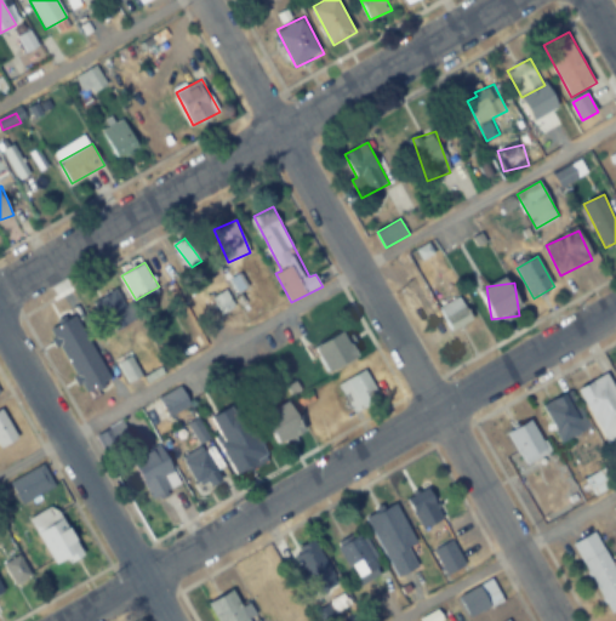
[(133,322),(120,290),(96,300),(110,331),(133,322)]
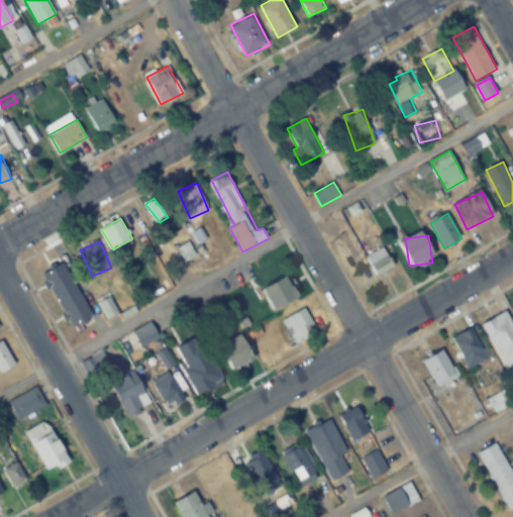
[(178,248),(186,260),(195,253),(188,242),(178,248)]
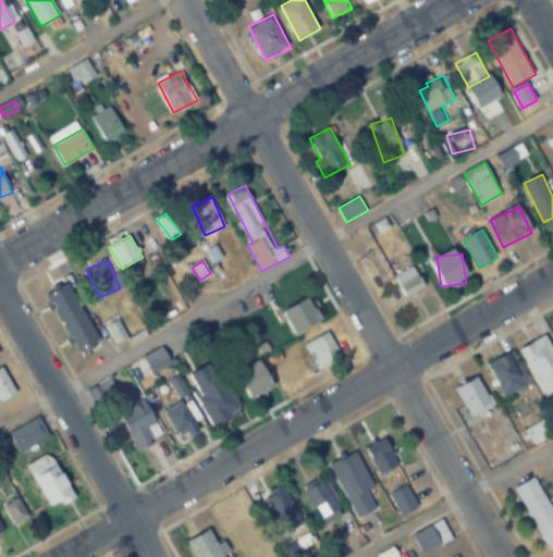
[(406,297),(426,287),(416,267),(395,276),(406,297)]
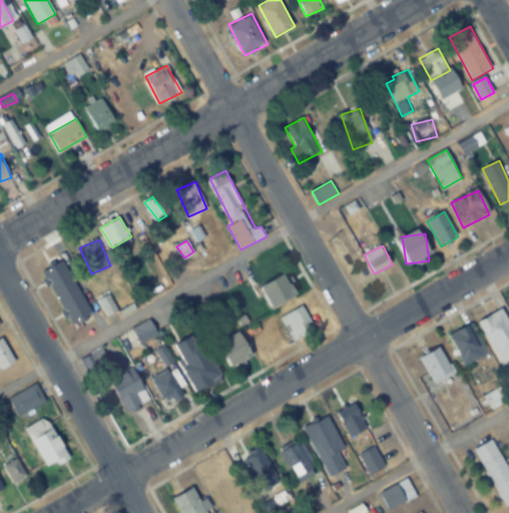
[(262,288),(274,309),(299,294),(287,273),(262,288)]
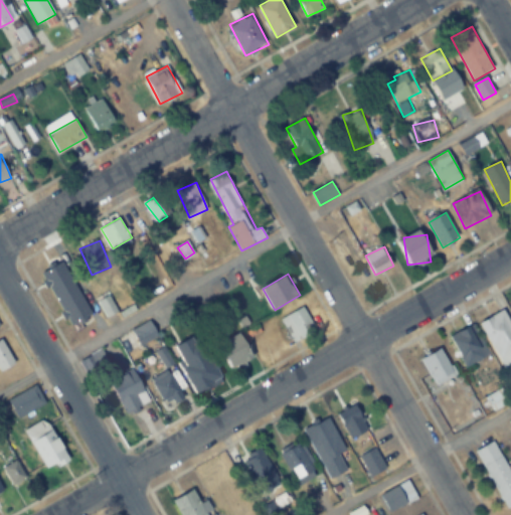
[(119,310),(109,295),(100,301),(109,316),(119,310)]
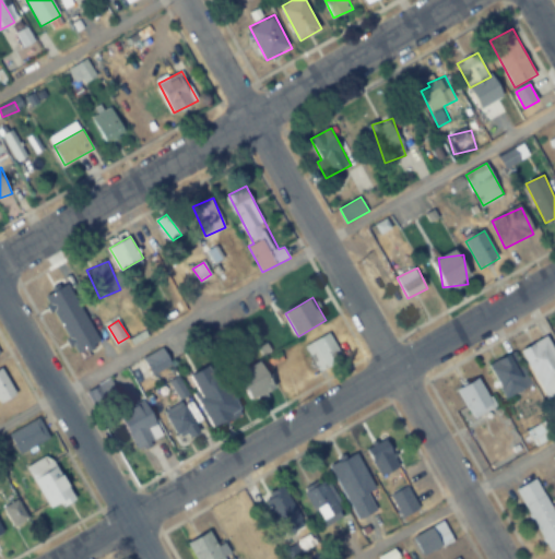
[(344,358),(329,332),(306,345),(321,371),(344,358)]
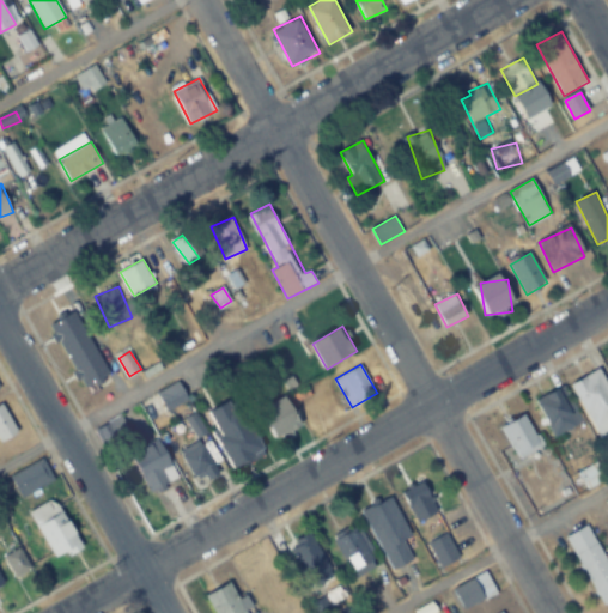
[(573,384),(606,443),(607,442),(607,382),(600,369),(573,384)]
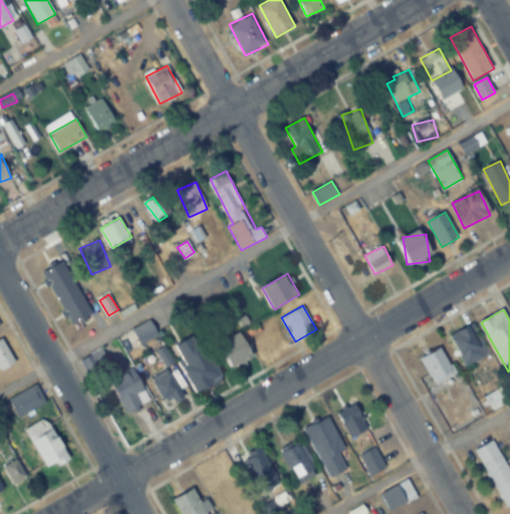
[(133,329),(141,343),(158,334),(150,319),(133,329)]
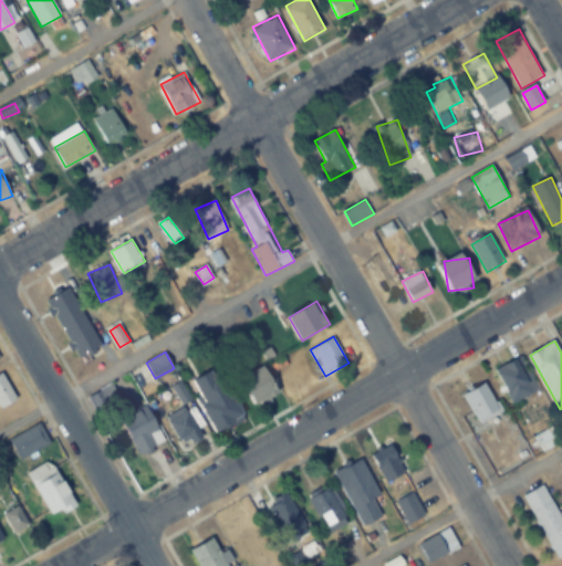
[(497,370),(514,404),(539,390),(521,357),(497,370)]
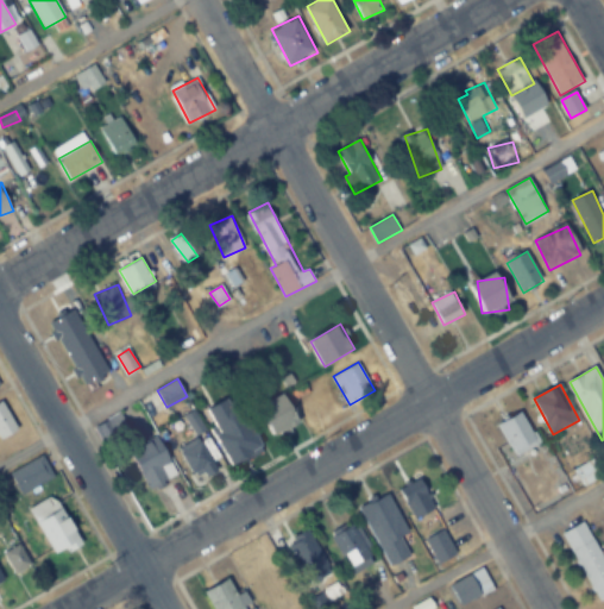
[(278,437),(302,422),(285,393),(262,407),(278,437)]
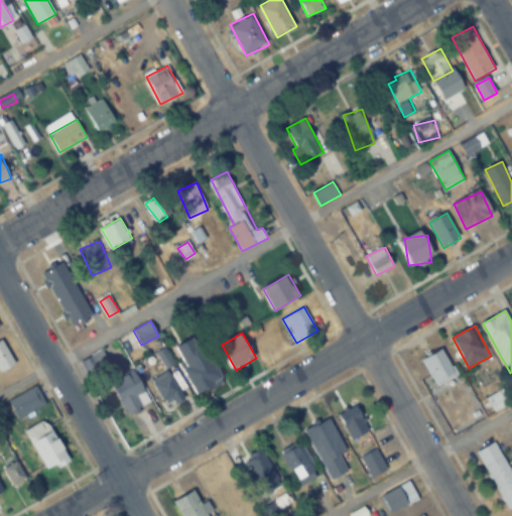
[(198,393),(222,382),(200,336),(176,347),(198,393)]
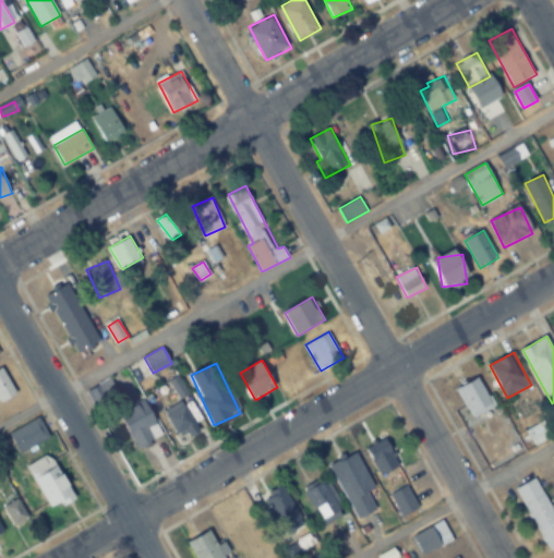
[(0,402),(17,395),(3,367),(0,368),(0,402)]
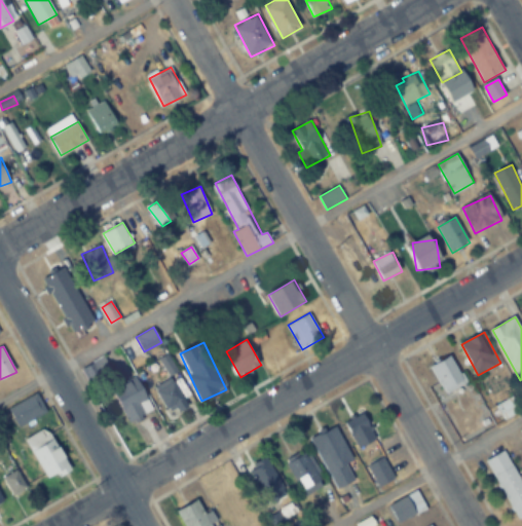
[(443,392),(465,383),(454,357),(433,365),(443,392)]
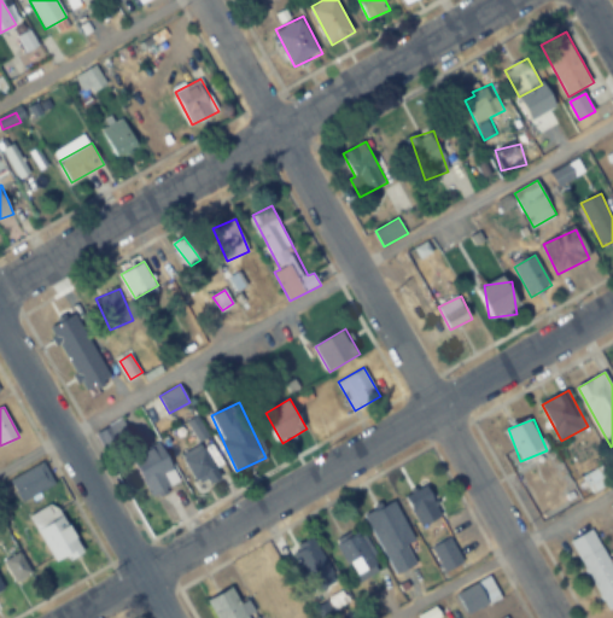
[(182,482),(162,443),(134,458),(153,496),(182,482)]
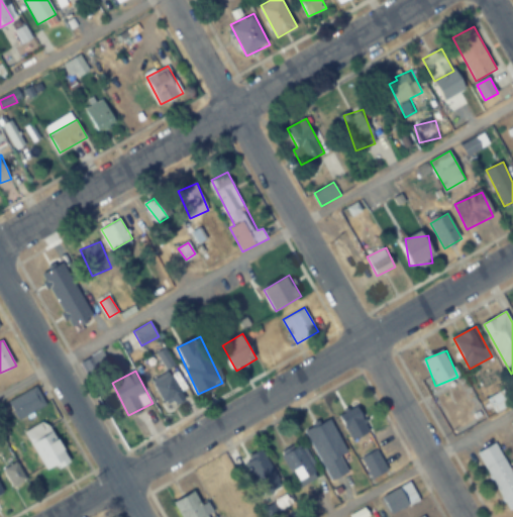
[(152,384),(169,403),(183,392),(167,372),(152,384)]
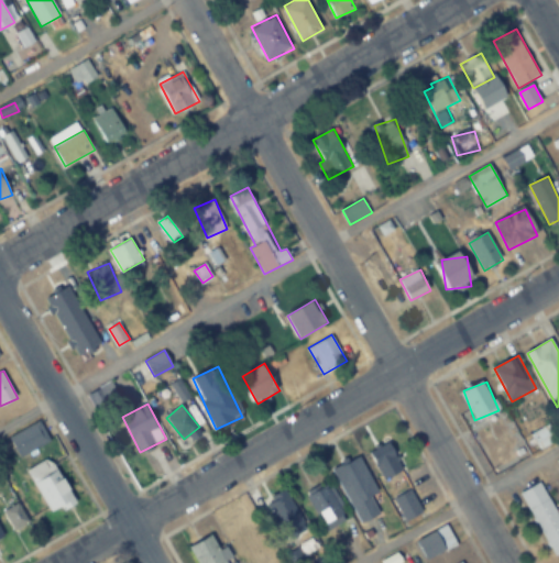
[(11,437),(51,515),(75,503),(44,444),(51,441),(41,421),(11,437)]
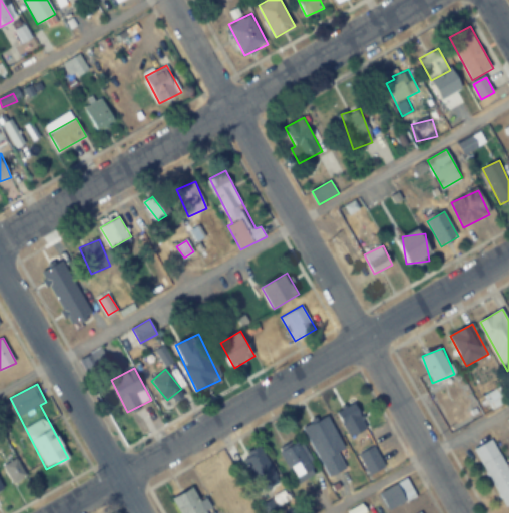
[(487,394),(493,409),(508,402),(508,400),(502,387),(487,394)]
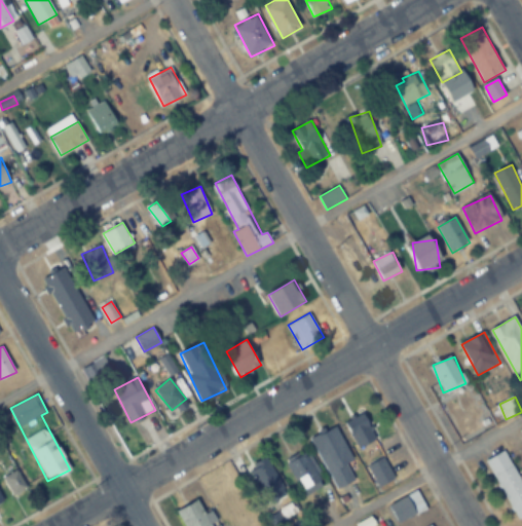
[(365,413),(346,422),(360,449),(378,439),(365,413)]
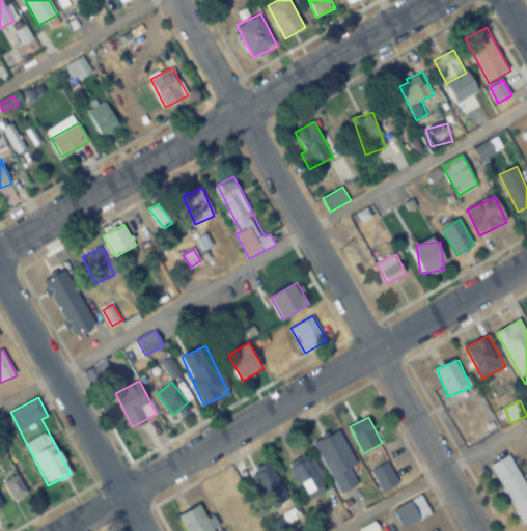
[(341,494),(359,485),(350,468),(358,464),(340,430),(315,443),(341,494)]
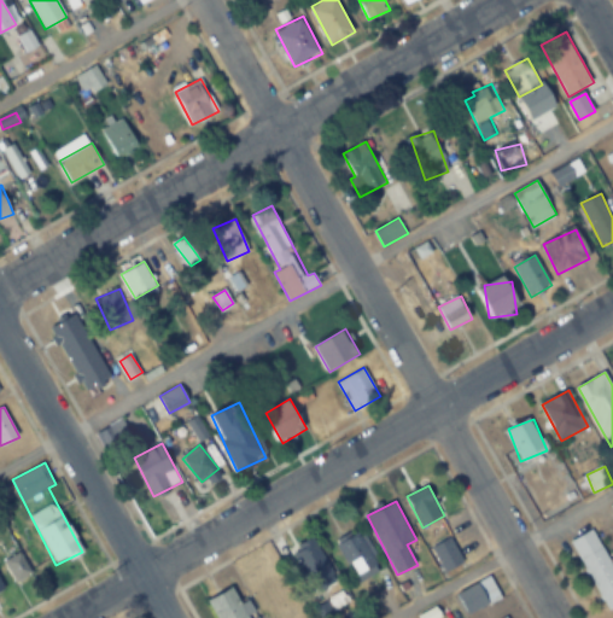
[(574,540),(607,610),(612,606),(612,561),(597,529),(574,540)]
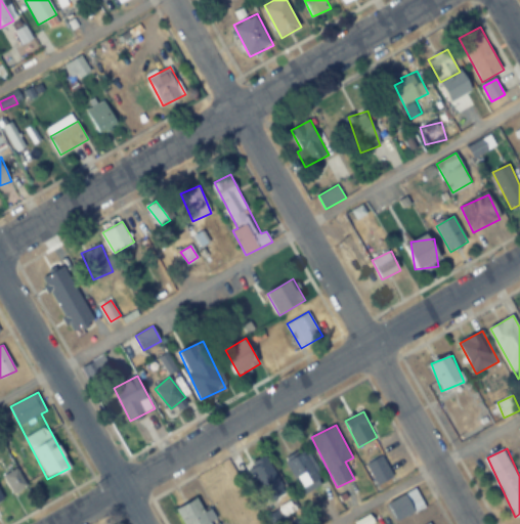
[(303,489),(323,477),(308,450),(287,463),(303,489)]
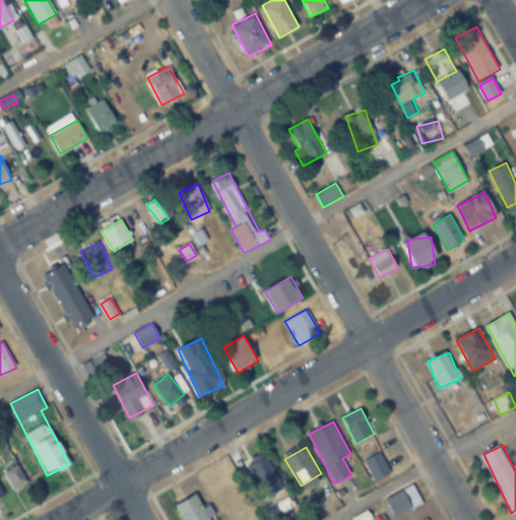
[(284,490),(265,451),(246,461),(265,499),(284,490)]
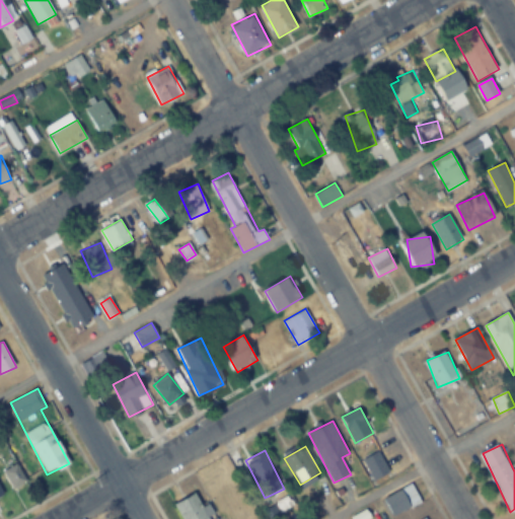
[(14,489),(27,480),(17,463),(4,471),(14,489)]
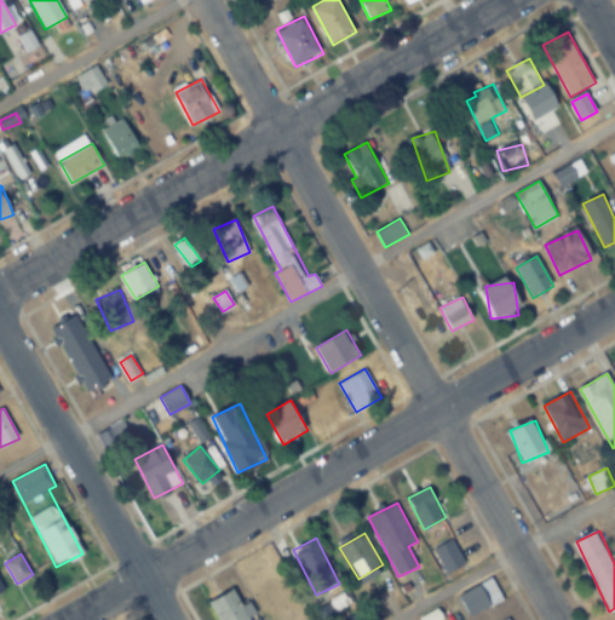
[(505,600),(493,578),(460,596),(472,618),(505,600)]
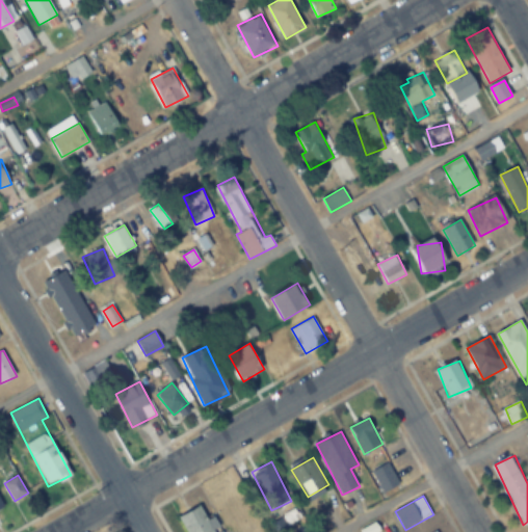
[(180,517),(188,531),(221,531),(214,519),(210,521),(202,505),(180,517)]
